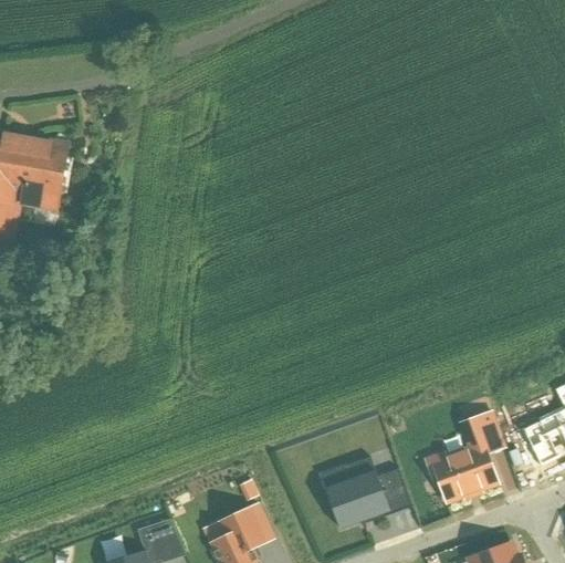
[(27,135),(0,129),(0,278),(4,279),(13,232),(20,202),(13,201),(27,135)]
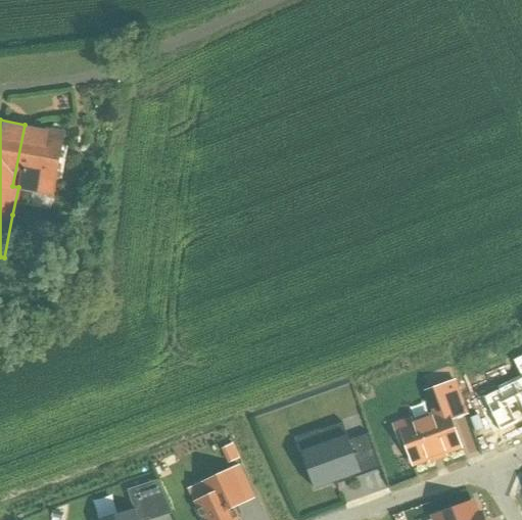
[(64,133),(25,125),(12,186),(18,187),(18,182),(34,184),(33,190),(53,193),(64,133)]
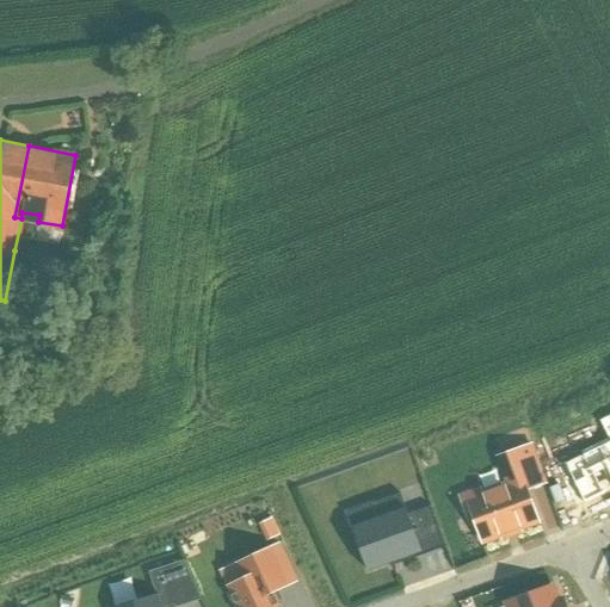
[(523,476),(525,485),(542,479),(529,441),(499,451),(510,481),(523,476)]
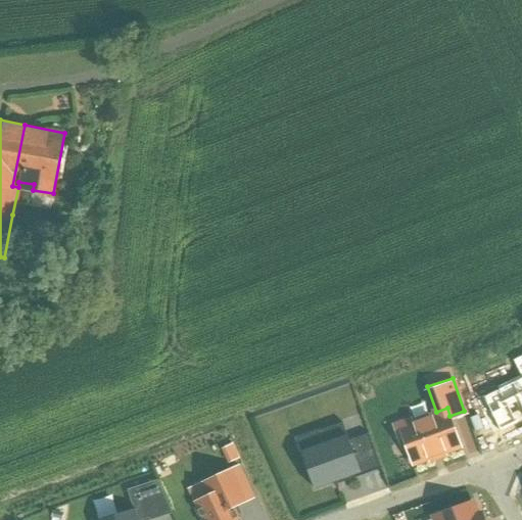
[(461,445),(449,416),(447,408),(436,412),(399,424),(413,462),(461,445)]
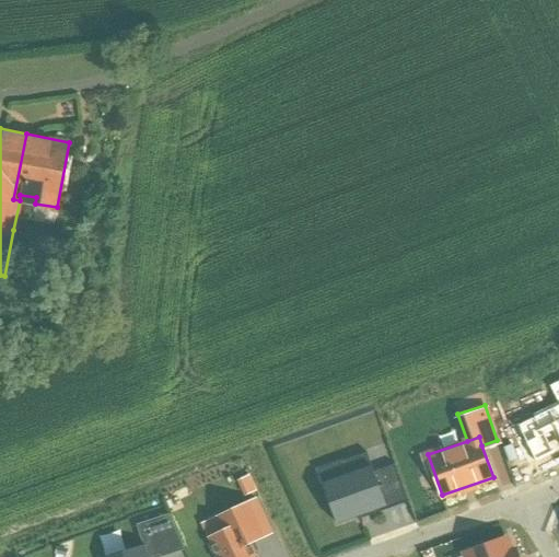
[(358,517),(386,507),(373,470),(367,450),(318,467),(337,520),(357,512),(358,517)]
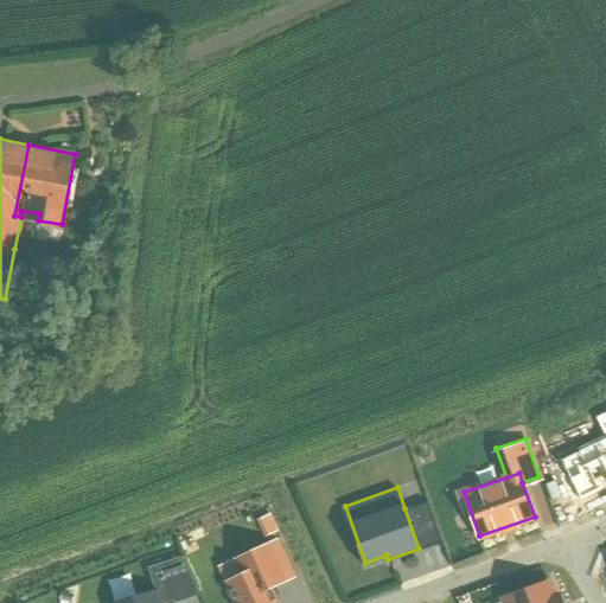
[(404,508),(419,549),(440,540),(426,500),(404,508)]
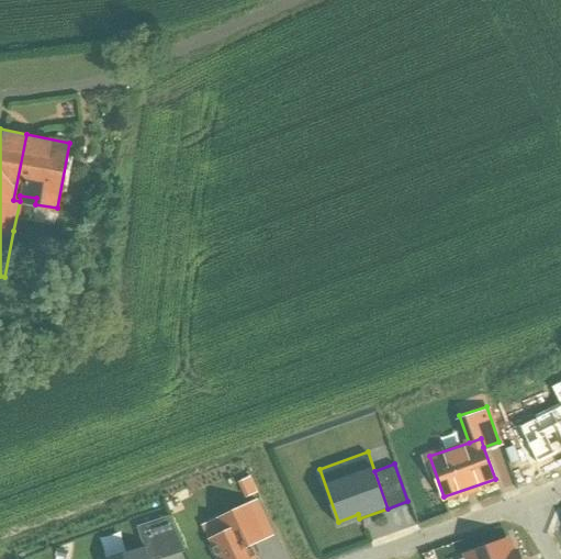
[(256,498),(219,515),(224,529),(209,537),(212,544),(209,545),(214,556),(215,556),(217,556),(219,558),(255,558),(257,558),(250,543),(272,533),(256,498)]
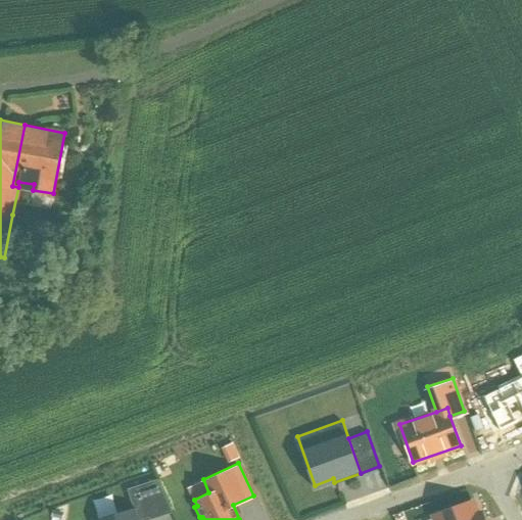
[(158,475),(127,486),(133,503),(138,518),(169,507),(158,475)]
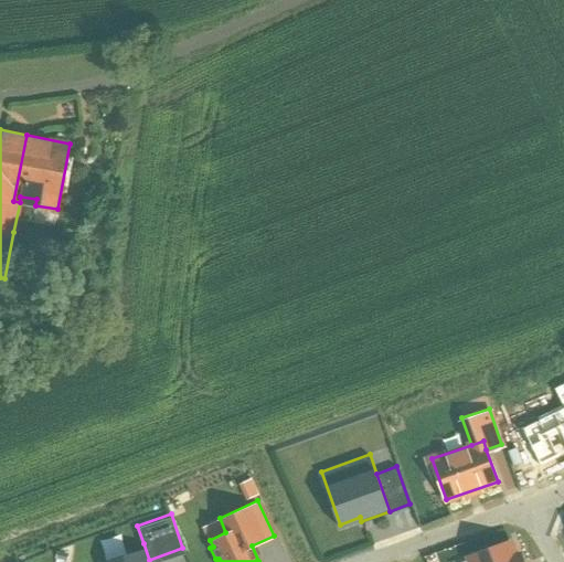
[(515,559),(509,542),(470,557),(470,558),(471,561),(520,561),(520,558),(515,559)]
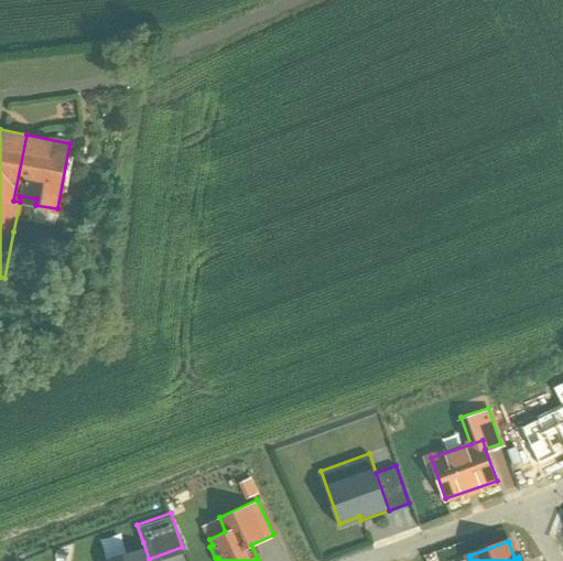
[(143,542),(101,557),(103,560),(149,560),(149,559),(143,542)]
